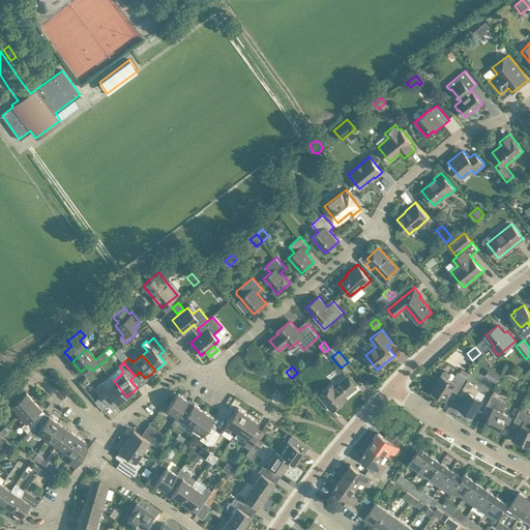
[(458,393),(460,389),(467,377),(458,371),(452,380),(448,378),(450,375),(449,372),(446,370),(444,370),(442,374),(433,389),(446,398),(450,389),(458,393)]
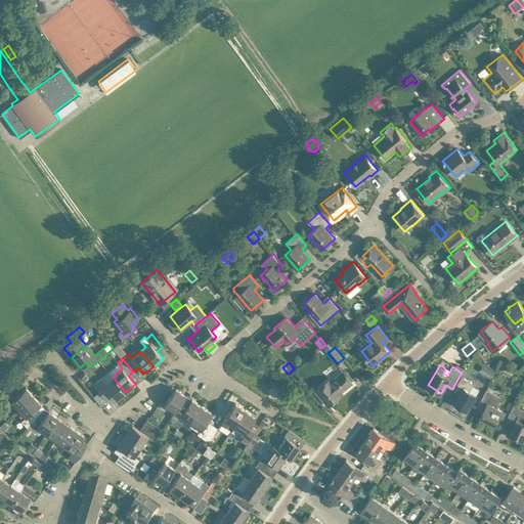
[(507,366),(503,374),(511,378),(514,370),(507,366)]
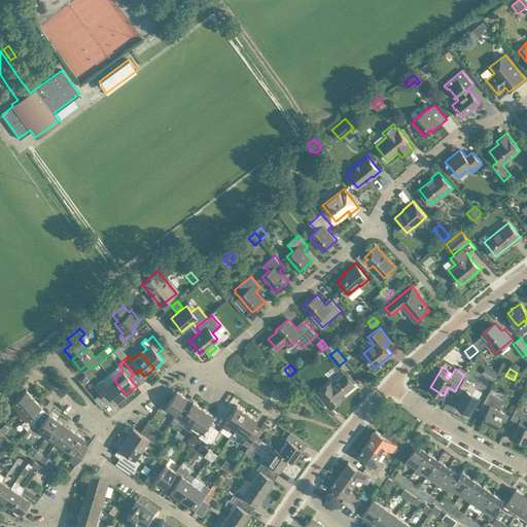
[(493,371),(489,377),(494,380),(497,374),(493,371)]
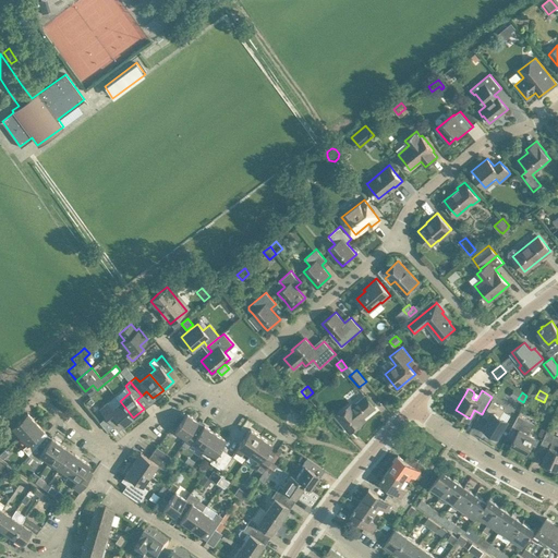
[(116,396),(108,402),(99,409),(114,426),(120,422),(123,426),(133,417),(120,401),(116,396)]
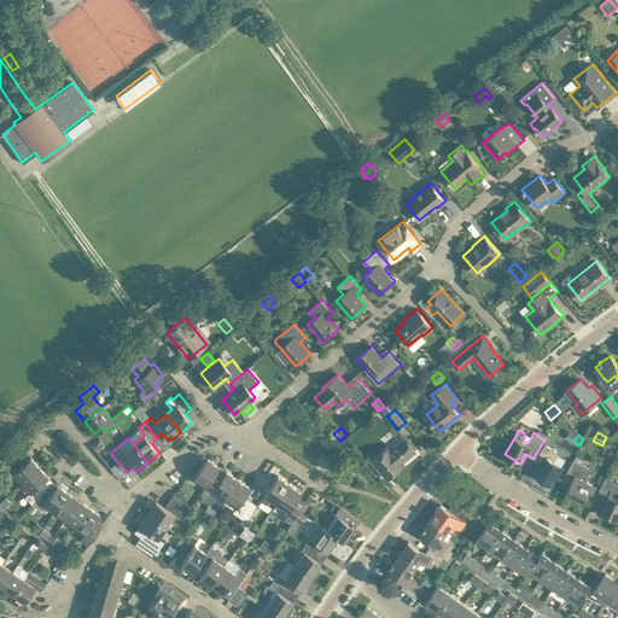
[(388,448),(384,452),(374,459),(383,470),(382,471),(386,477),(389,476),(389,477),(402,466),(401,464),(415,452),(408,442),(404,438),(390,450),(388,448)]
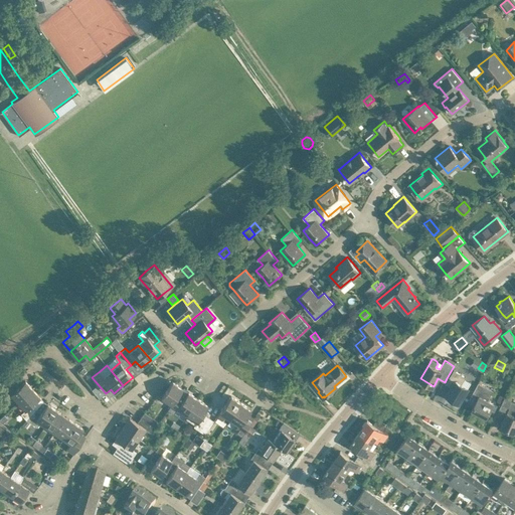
[(454,370),(448,380),(446,383),(451,387),(447,394),(460,402),(469,387),(462,383),(466,377),(454,370)]
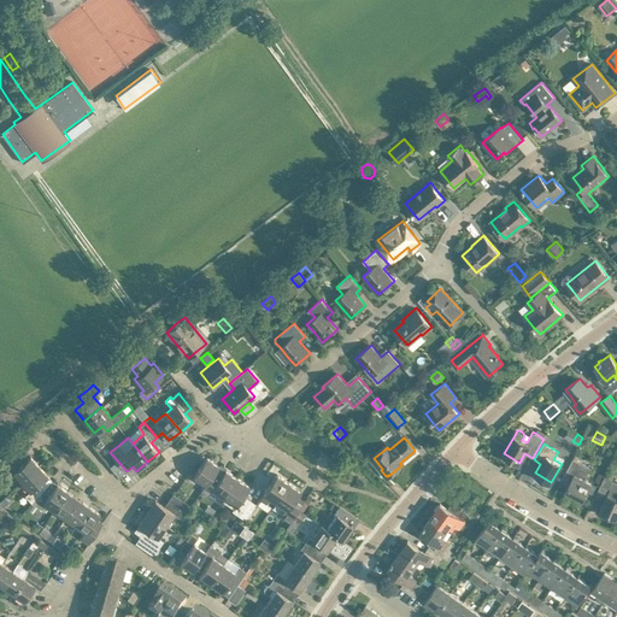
[(22,481),(39,465),(30,456),(22,463),(17,457),(3,470),(9,476),(12,481),(17,476),(22,481)]
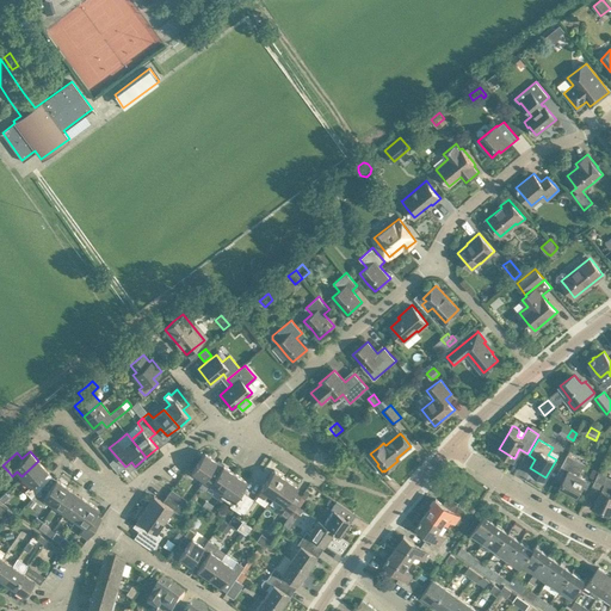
[(203,480),(204,480),(213,468),(217,461),(204,452),(191,471),(202,477),(203,480)]
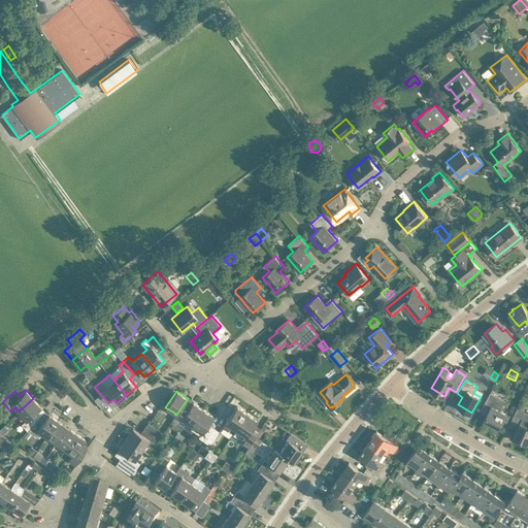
[(490,408),(489,410),(484,420),(499,427),(503,419),(506,414),(500,410),(506,400),(490,392),(484,405),(490,408)]
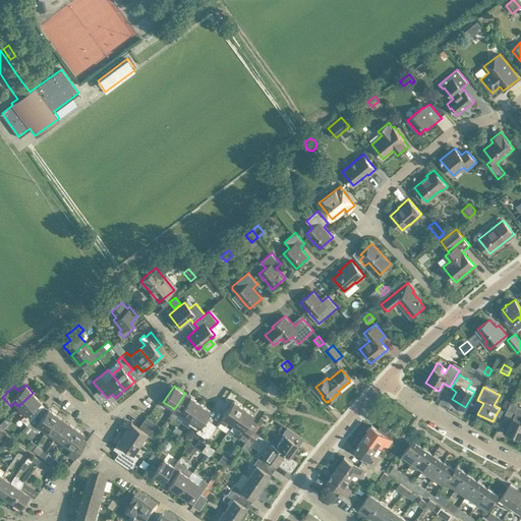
[(26,424),(38,412),(44,405),(33,393),(18,406),(25,414),(21,418),(26,424)]
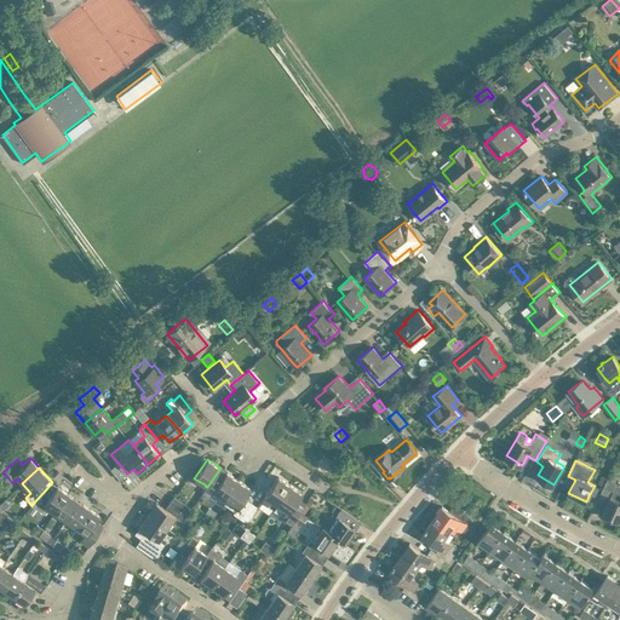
[(207,487),(206,487),(202,493),(210,498),(213,492),(224,499),(223,501),(223,503),(239,480),(227,471),(222,478),(216,475),(207,487)]
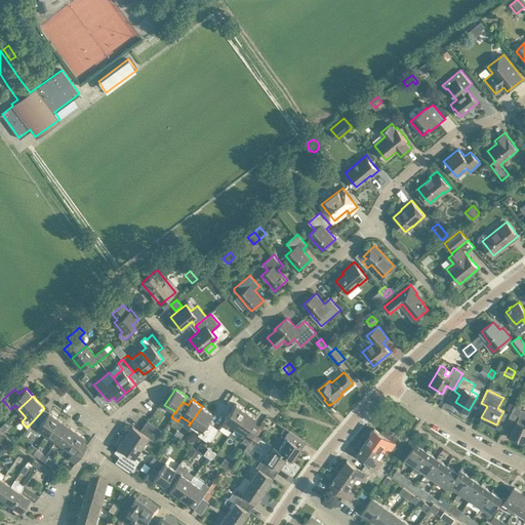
[(232,431),(235,427),(245,410),(235,403),(221,423),(227,427),(232,431)]
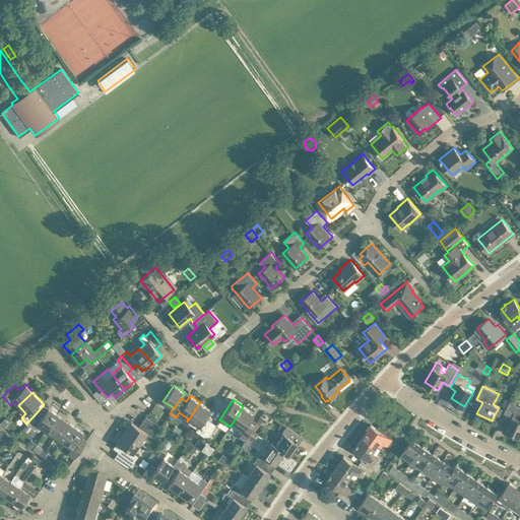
[(506,430),(512,433),(512,435),(516,437),(518,436),(519,436),(519,434),(519,418),(519,419),(519,417),(519,405),(510,401),(507,406),(507,407),(501,418),(509,423),(506,430)]
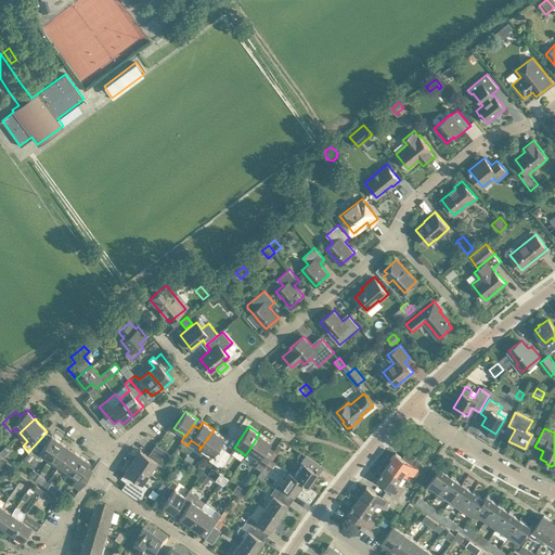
[(215,464),(224,449),(219,446),(224,437),(214,429),(199,450),(210,456),(208,460),(215,464)]
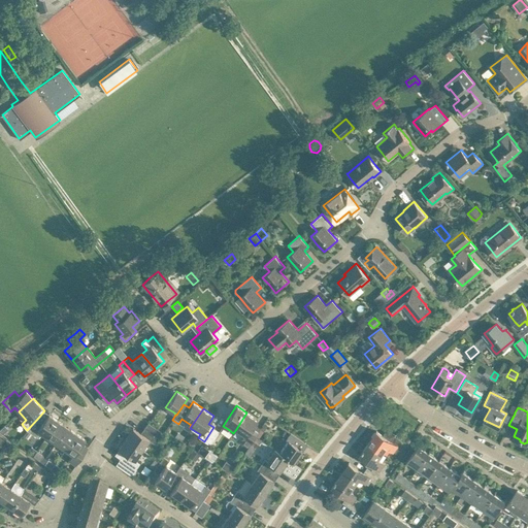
[(249,446),(255,436),(257,433),(260,428),(255,424),(258,420),(246,413),(236,429),(243,434),(239,439),(249,446)]
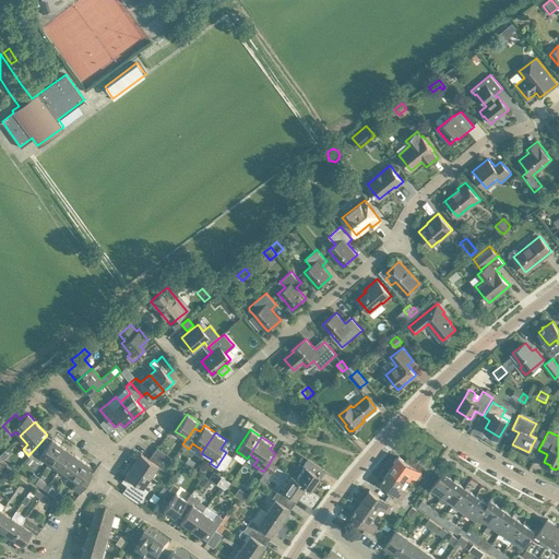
[(40,442),(28,455),(40,463),(44,459),(49,462),(61,444),(51,438),(46,445),(40,442)]
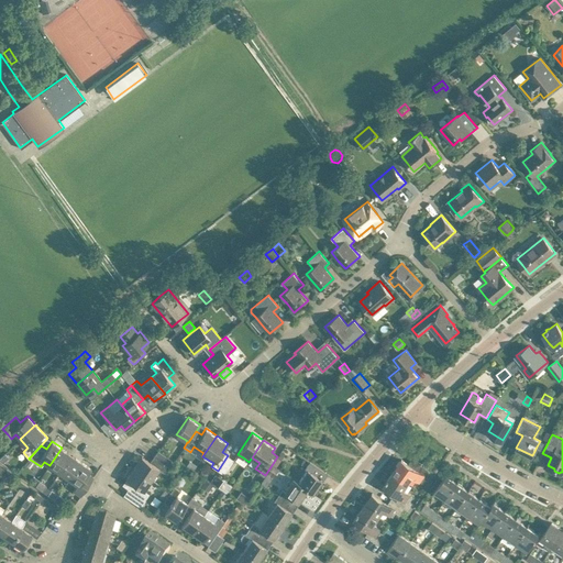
[(62,448),(50,465),(59,473),(72,455),(62,448)]
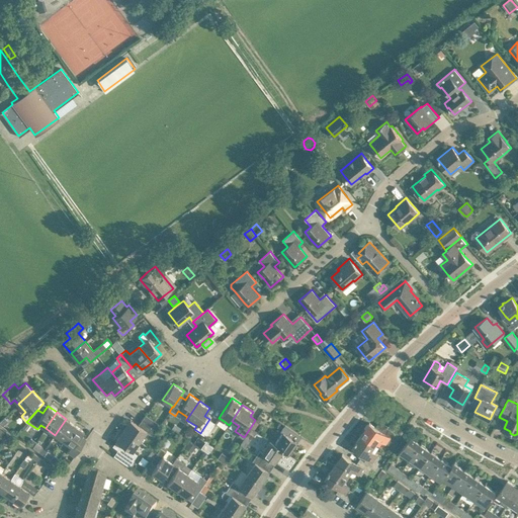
[(142,420),(155,429),(158,424),(145,414),(142,420)]
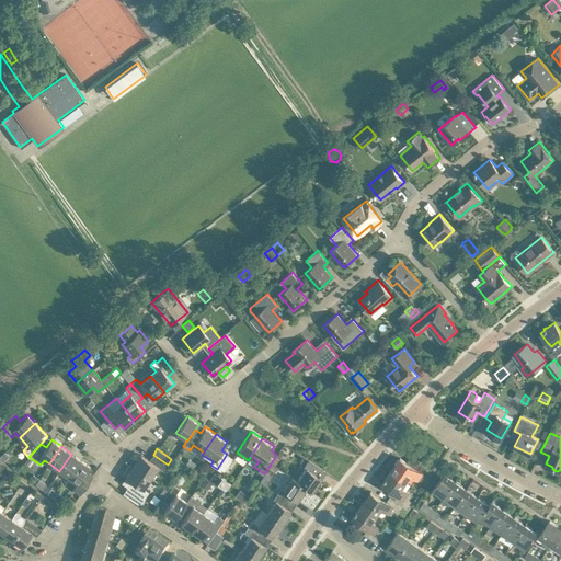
[(69,478),(81,460),(71,454),(59,471),(69,478)]
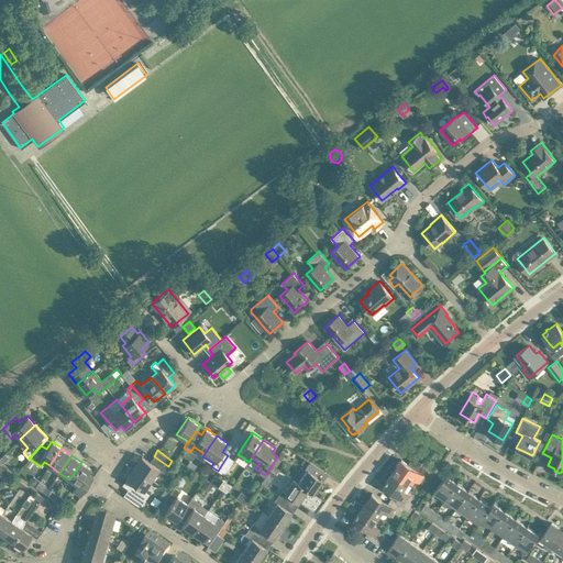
[(224,475),(232,463),(234,460),(228,455),(218,471),(224,475)]
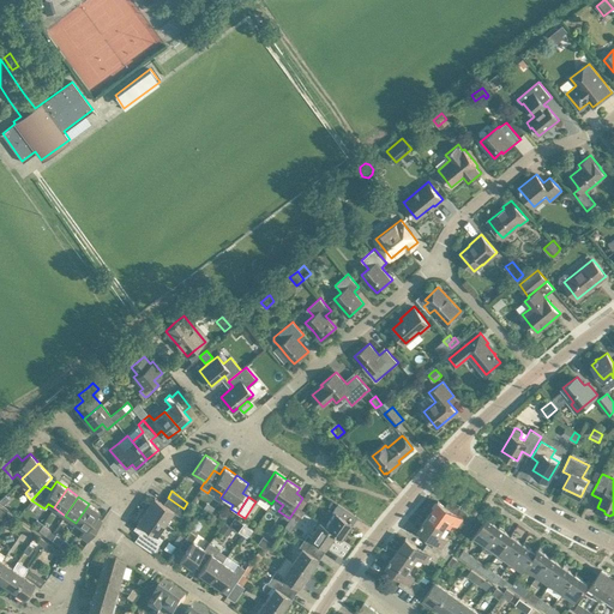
[(179,515),(184,509),(168,498),(163,504),(155,498),(146,510),(166,523),(174,511),(179,515)]
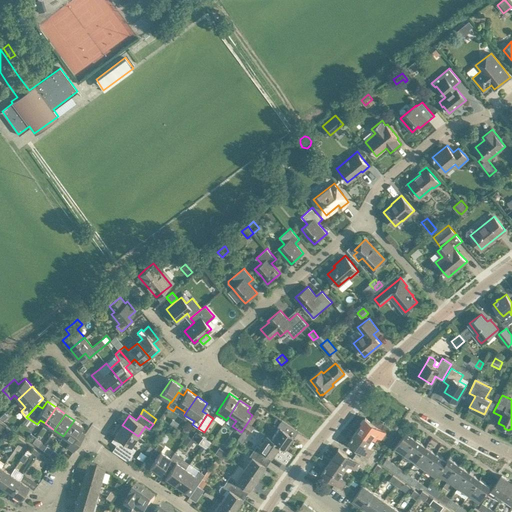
[(357,429),(371,439),(376,432),(385,438),(387,435),(392,438),(396,432),(395,431),(390,427),(383,422),(379,427),(365,417),(357,429)]
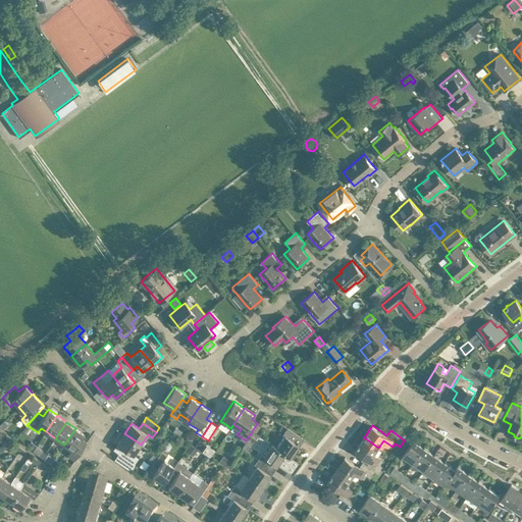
[(85,434),(75,428),(64,445),(70,449),(67,455),(69,456),(74,460),(87,442),(82,438),(85,434)]
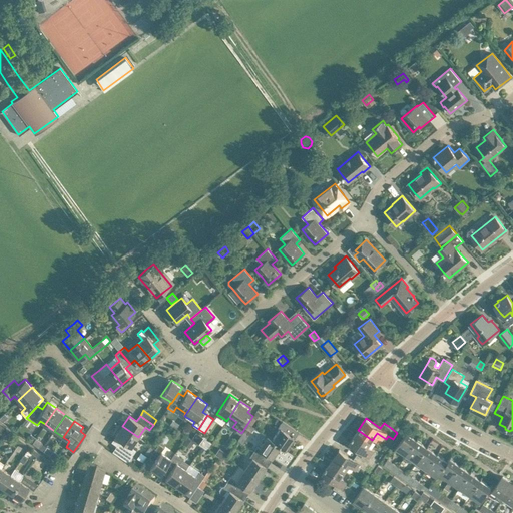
[(291,443),(299,432),(283,421),(278,427),(280,429),(272,440),(281,446),(286,449),(290,442),(291,443)]
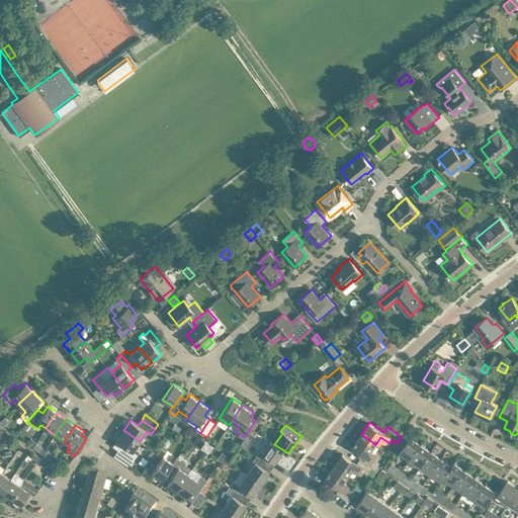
[(128,465),(130,465),(133,459),(138,454),(138,453),(133,450),(140,441),(123,430),(116,440),(121,444),(113,455),(128,465)]
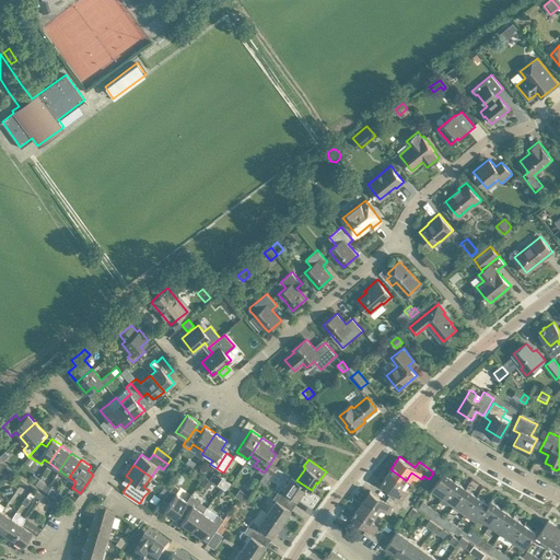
[(433,478),(429,485),(433,488),(431,490),(443,498),(455,479),(444,471),(440,469),(440,468),(435,476),(433,478)]
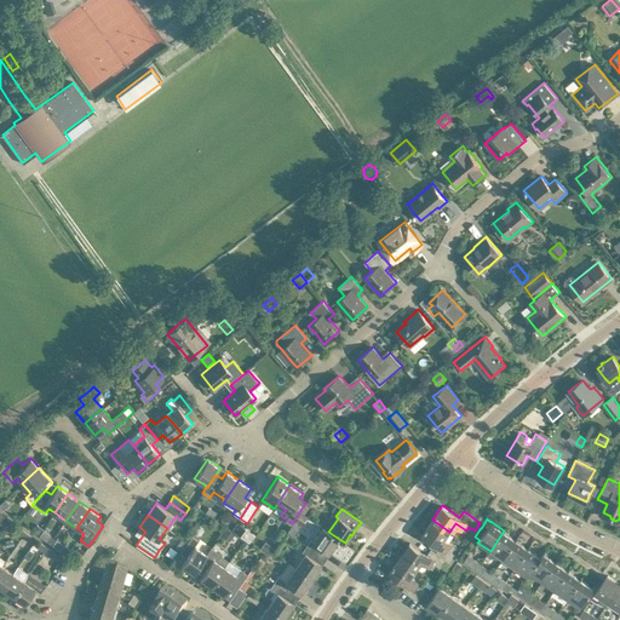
[(445,538),(449,532),(432,520),(428,527),(428,526),(425,528),(426,529),(423,534),(440,545),(436,551),(446,558),(451,562),(457,554),(452,551),(455,545),(445,538)]
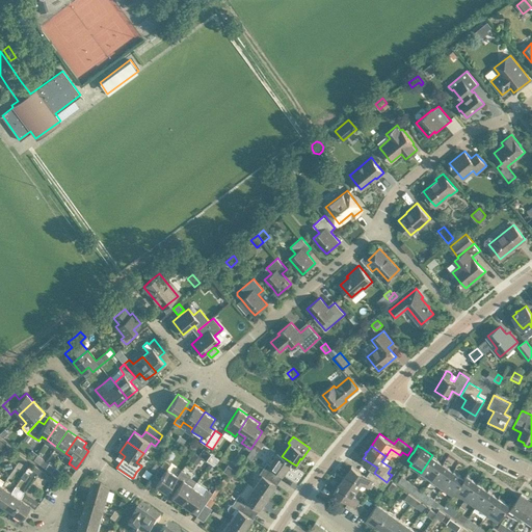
[(27,455),(33,459),(37,454),(36,454),(37,453),(31,449),(27,455)]
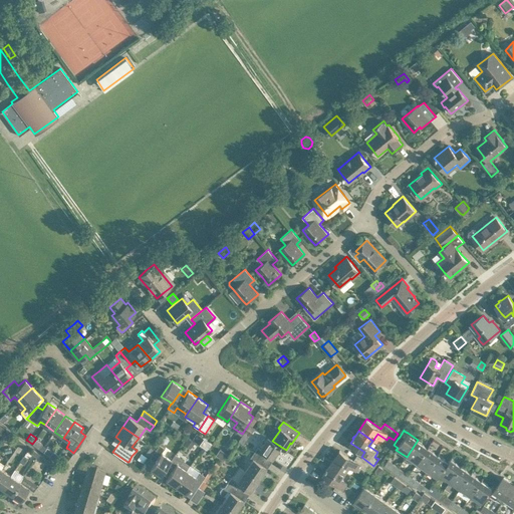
[(241,435),(237,441),(241,444),(243,444),(247,439),(241,435)]
